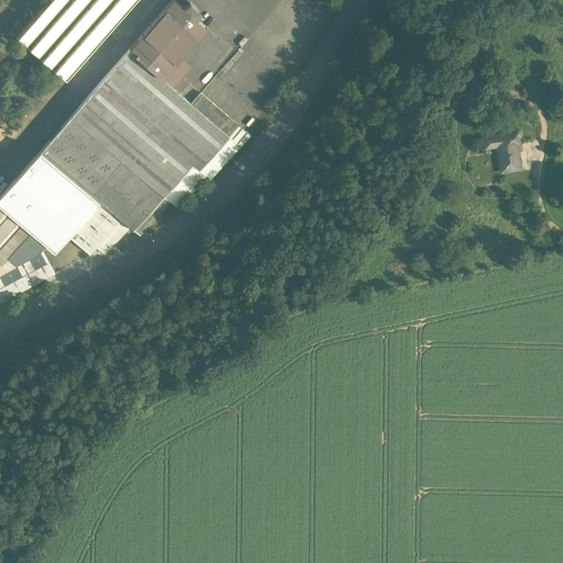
[(46,0),(15,35),(66,80),(135,0),(46,0)]
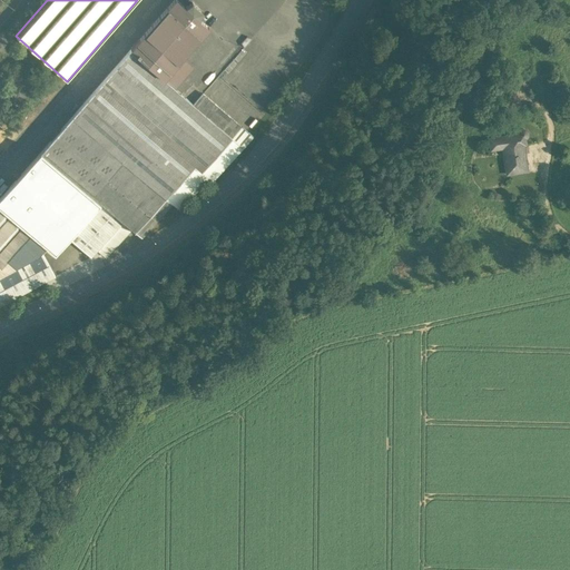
[(185,8),(176,0),(173,0),(130,49),(163,80),(164,80),(164,79),(182,58),(208,28),(198,19),(202,12),(192,3),(185,8)]
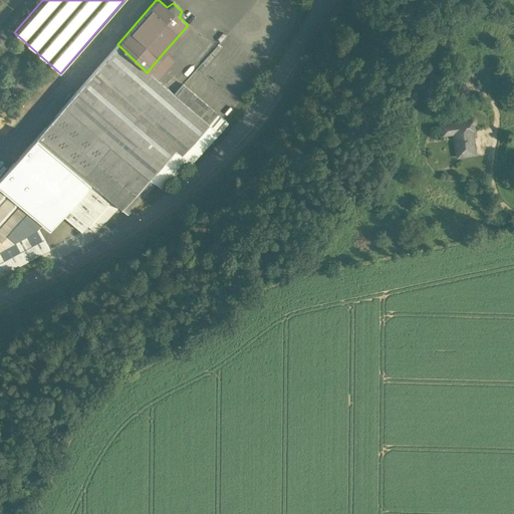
[(148,72),(147,72),(117,44),(111,51),(99,65),(36,138),(92,187),(91,187),(110,204),(118,211),(127,219),(156,187),(162,193),(189,163),(192,166),(228,124),(173,77),(164,86),(148,72)]
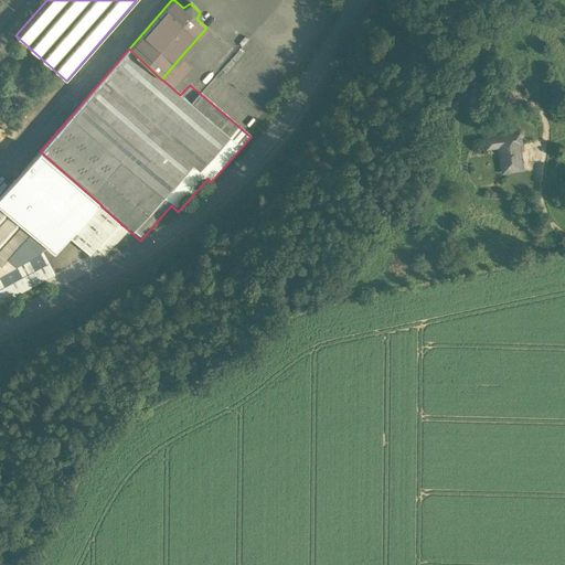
[(180,57),(162,78),(173,87),(191,67),(180,57)]
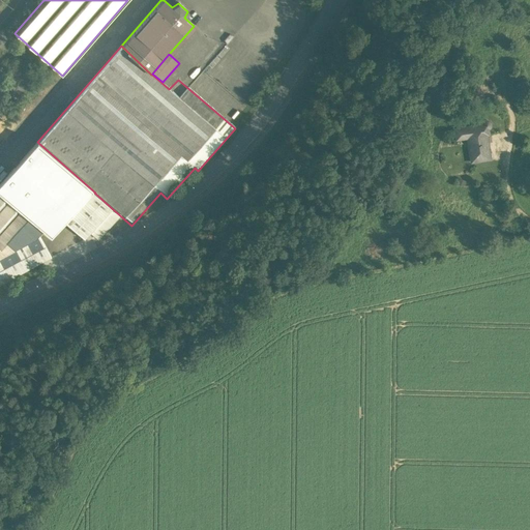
[(30,77),(12,69),(3,92),(21,100),(30,77)]
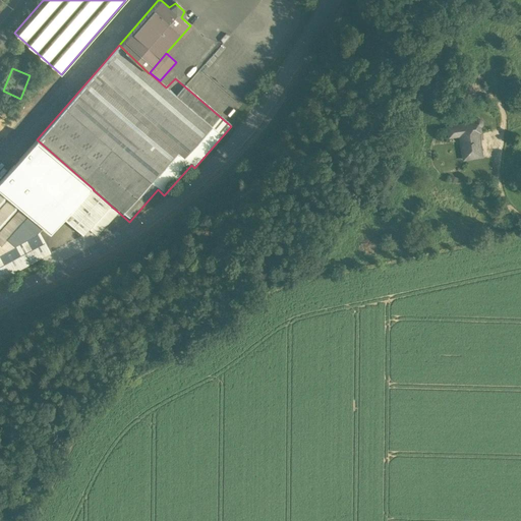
[(474,122),(447,126),(448,137),(459,135),(463,160),(481,157),(478,132),(480,132),(479,127),(481,126),(482,124),(482,123),(482,121),(481,120),(480,119),(478,118),(476,119),(475,120),(474,121),(474,122)]
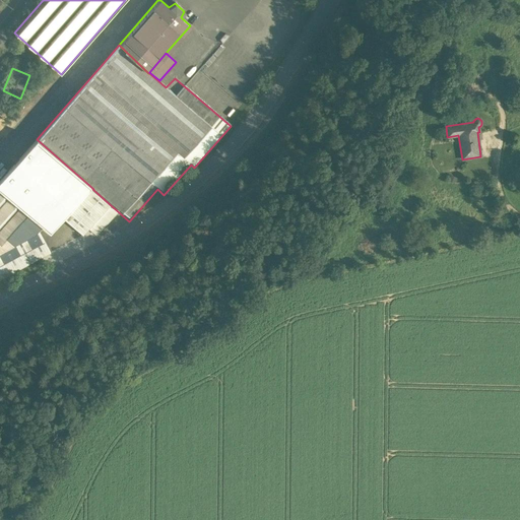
[(93,189),(37,139),(0,181),(0,191),(42,228),(50,236),(63,220),(64,222),(92,189),(93,189)]
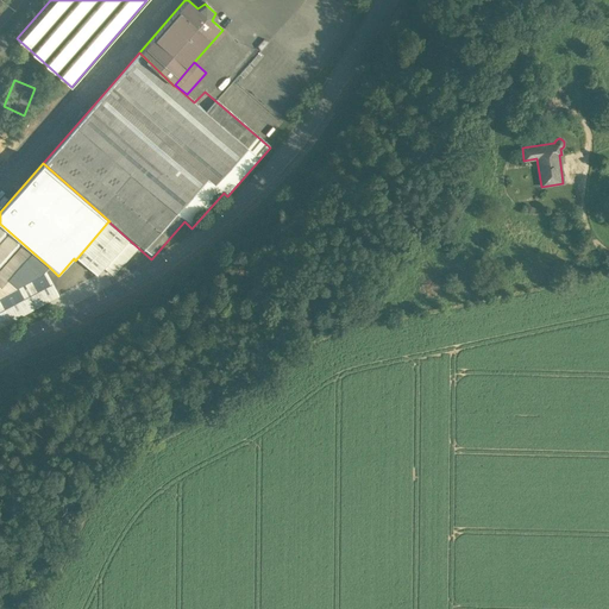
[(131,242),(108,221),(75,261),(98,280),(105,271),(131,242)]
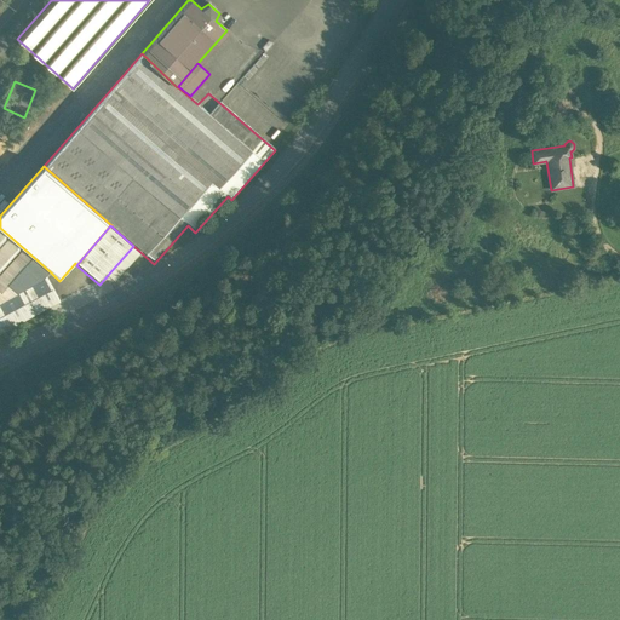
[(50,271),(0,228),(0,304),(46,280),(44,279),(50,271)]
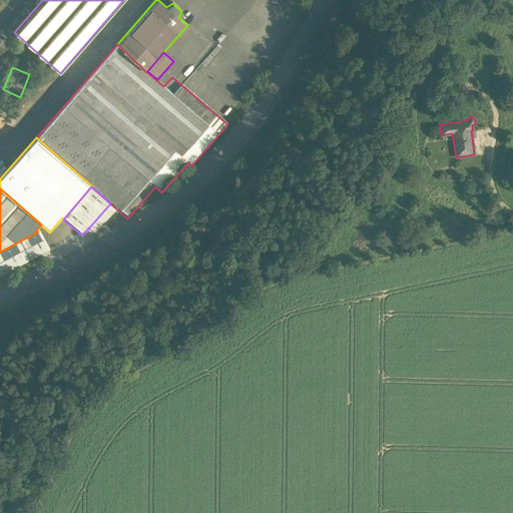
[(110,203),(88,228),(96,236),(118,210),(110,203)]
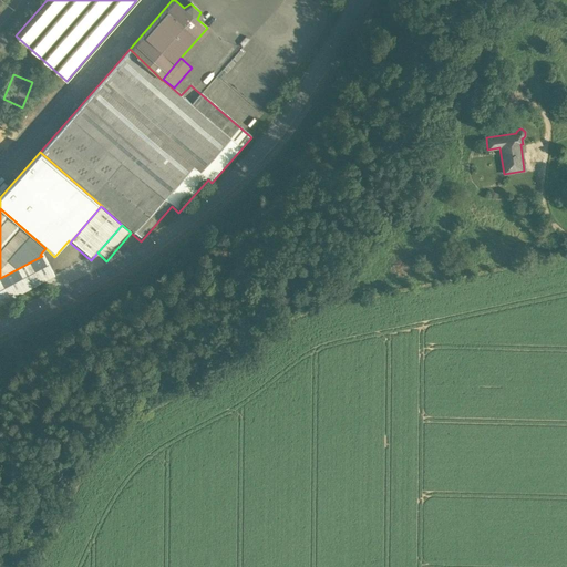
[(0,278),(0,309),(55,280),(42,256),(0,278)]
